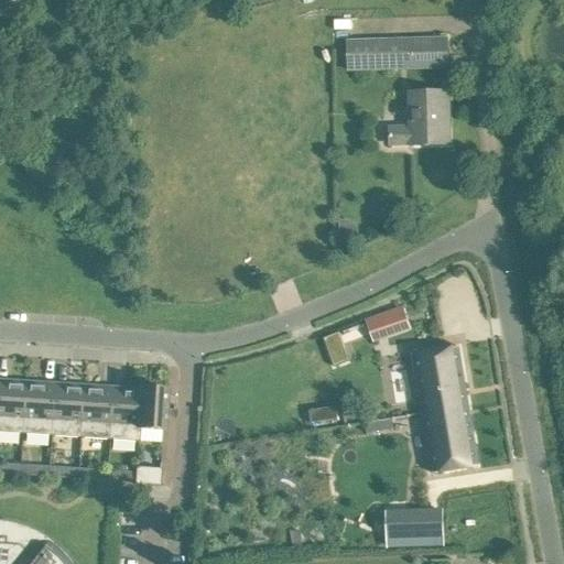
[(407,69),(426,68),(448,68),(447,40),(405,41),(407,69)]
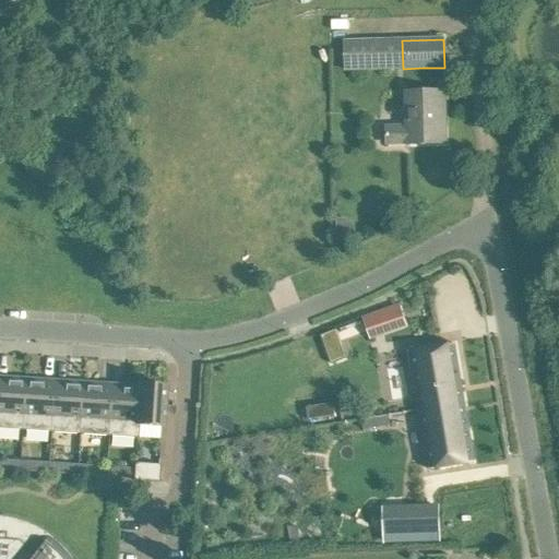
[(346,70),(383,69),(382,40),(345,42),(346,70)]
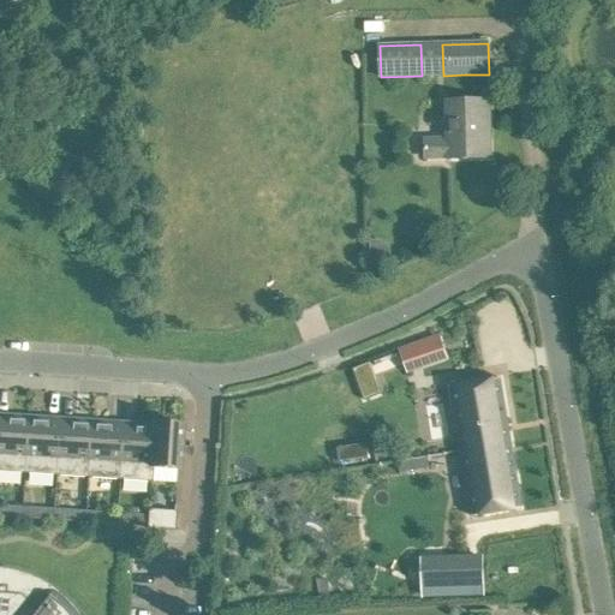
[(422,76),(443,76),(442,45),(421,45),(422,76)]
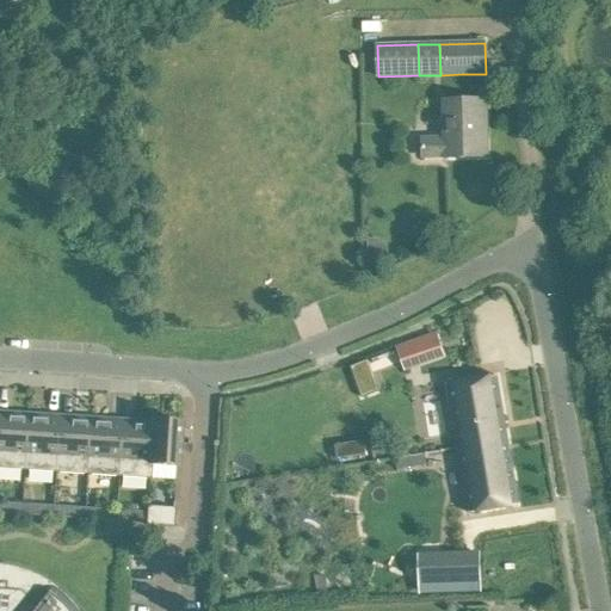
[(448,156),(448,158),(488,156),(487,136),(483,136),(482,100),(446,102),(448,139),(423,140),(423,158),(448,156)]
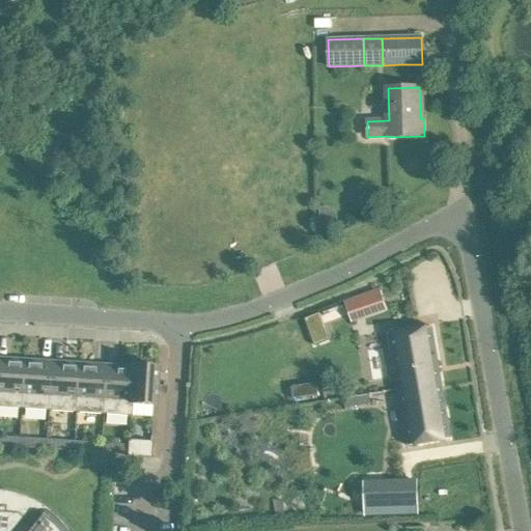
[(379,290),(360,298),(366,315),(385,309),(379,290)]
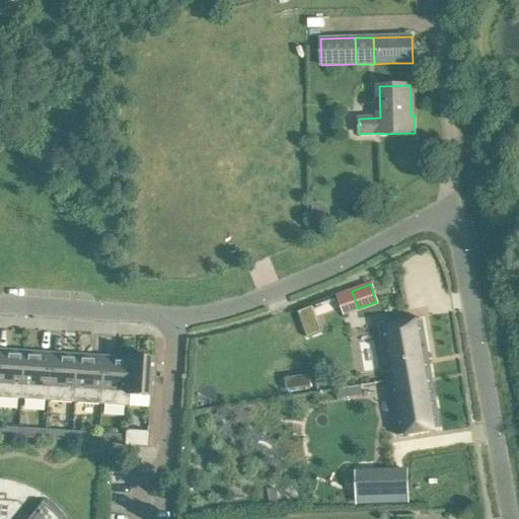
[(380,326),(398,436),(441,429),(423,319),(380,326)]
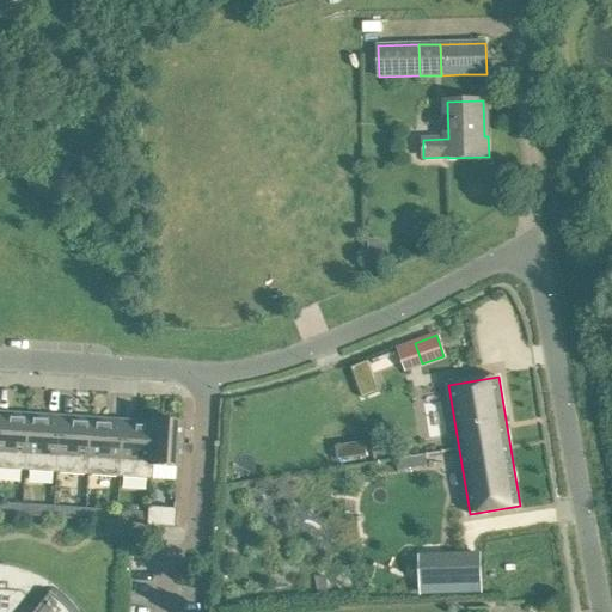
[(0,469),(24,471),(28,416),(8,415),(8,417),(0,416),(0,469)]
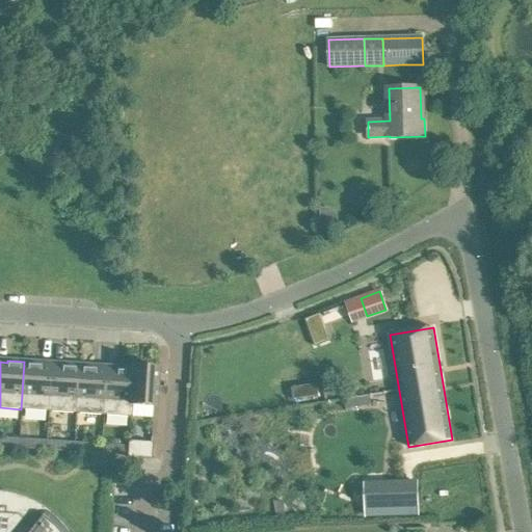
[(49,411),(51,366),(41,365),(41,363),(24,362),(21,409),(49,411)]
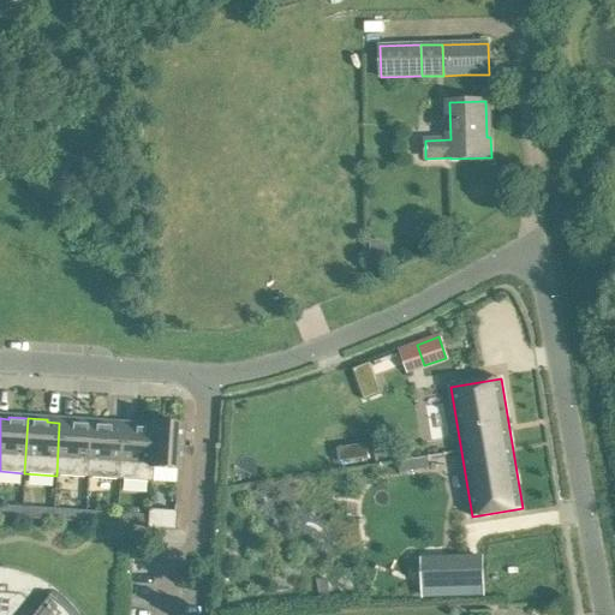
[(88,478),(91,422),(72,421),(72,424),(59,423),(57,476),(88,478)]
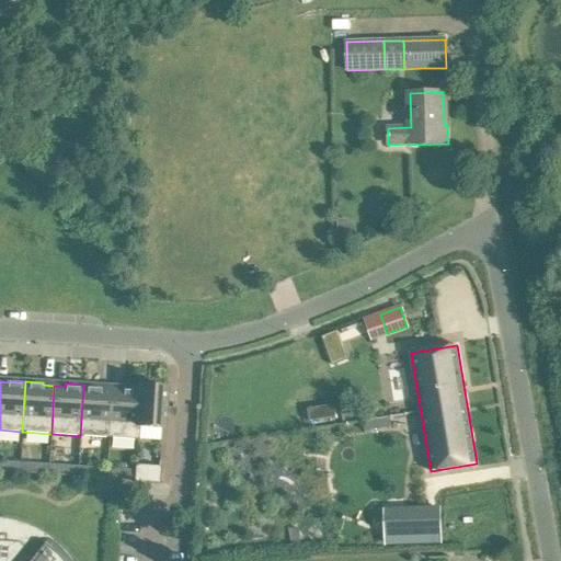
[(109,437),(112,389),(101,389),(101,386),(83,385),(80,436),(109,437)]
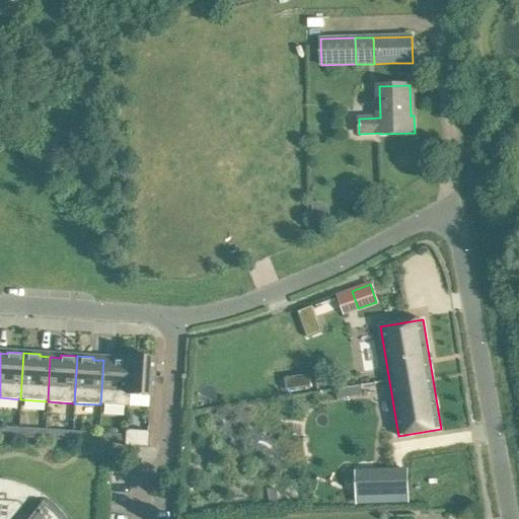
[(151,396),(154,359),(129,358),(129,360),(126,406),(129,406),(130,395),(151,396)]
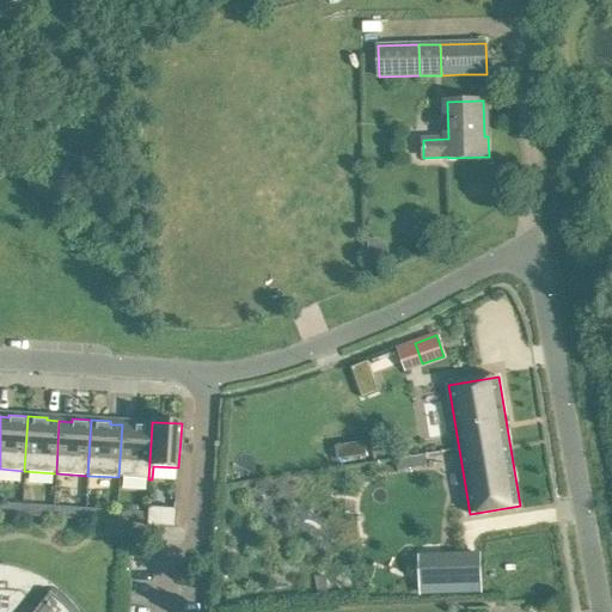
[(148,479),(152,424),(135,423),(134,426),(122,424),(118,477),(148,479)]
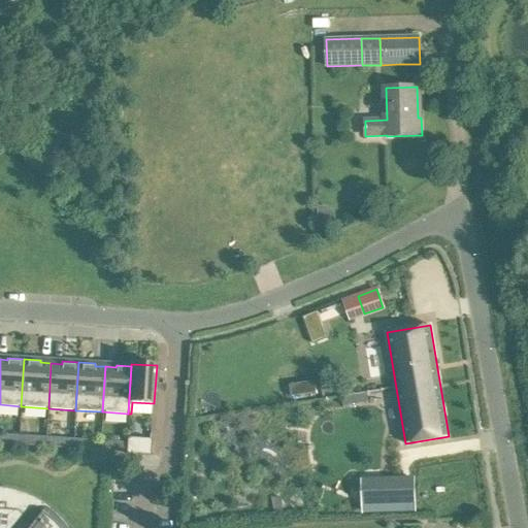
[(315,381),(290,385),(291,396),(317,392),(315,381)]
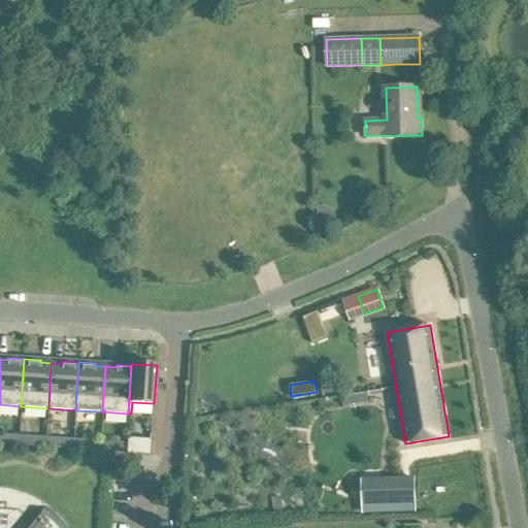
[(45,447),(46,437),(33,437),(32,447),(45,447)]
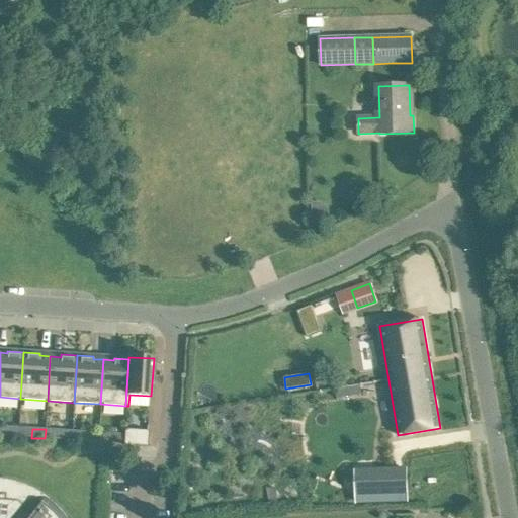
[(45,438),(58,439),(59,430),(46,429),(45,438)]
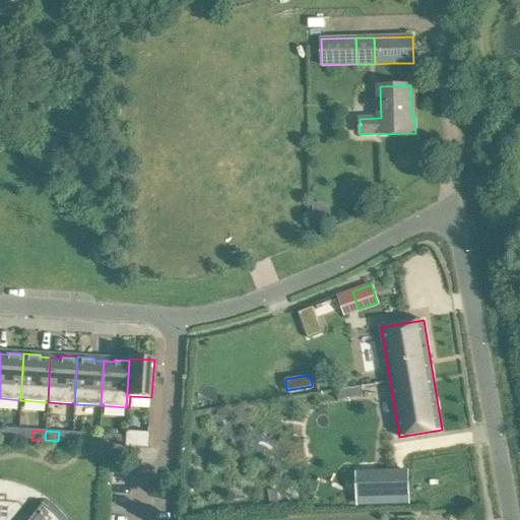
[(148,448),(149,433),(125,431),(124,447),(148,448)]
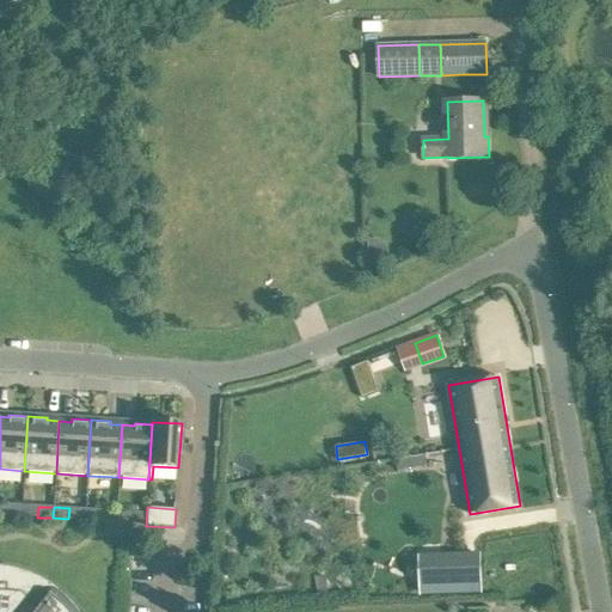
[(116,522),(117,512),(102,510),(101,521),(116,522)]
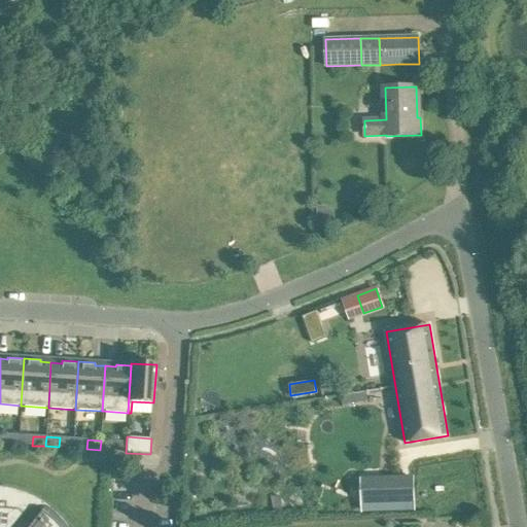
[(100,450),(113,451),(113,442),(101,441),(100,450)]
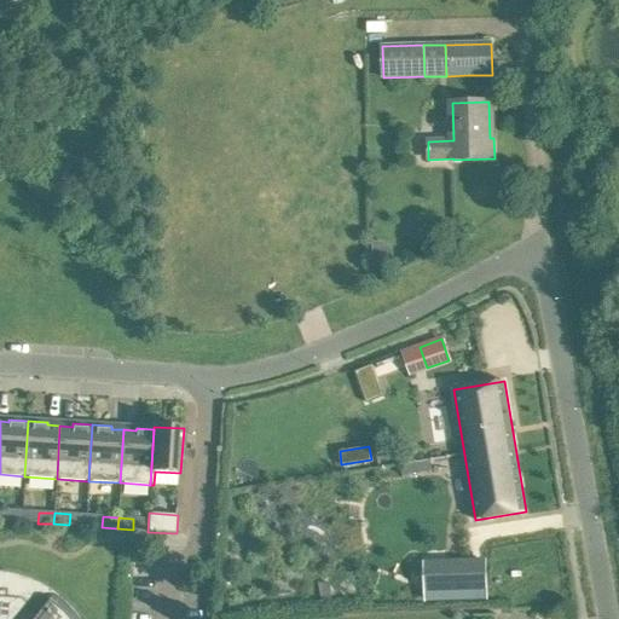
[(485,561),(426,562),(427,601),(486,599),(485,561)]
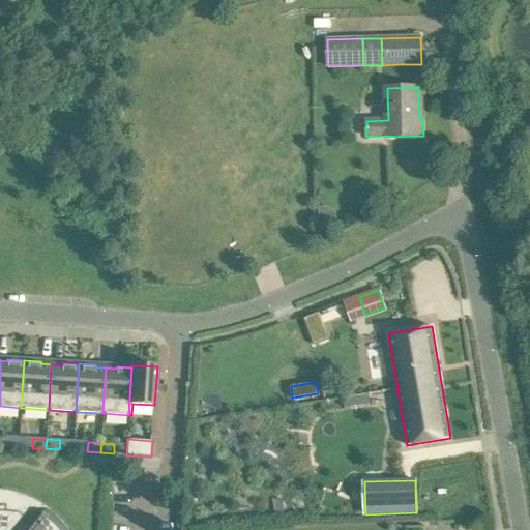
[(57,529),(56,529),(49,522),(45,519),(35,512),(25,507),(13,503),(4,500),(0,499),(0,529),(57,529)]
